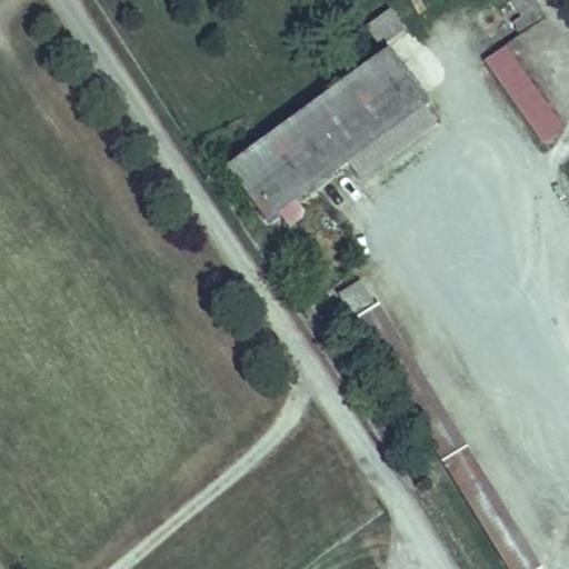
[(545,3),(541,0),(515,0),(527,16),(545,3)]
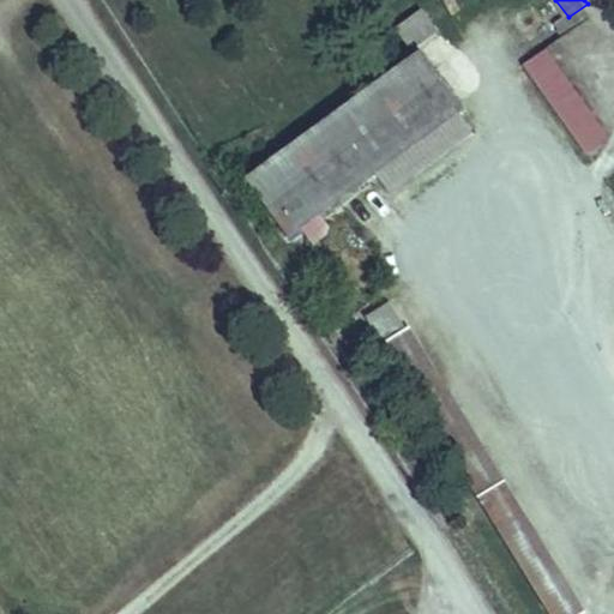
[(399,25),(413,41),(429,28),(416,12),(399,25)]
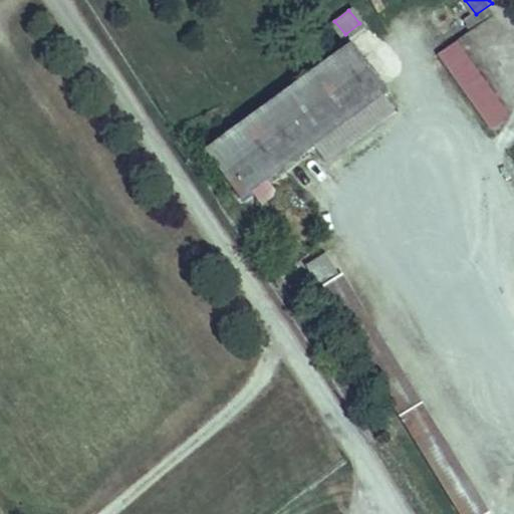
[(487,131),(509,114),(453,39),(432,55),(487,131)]
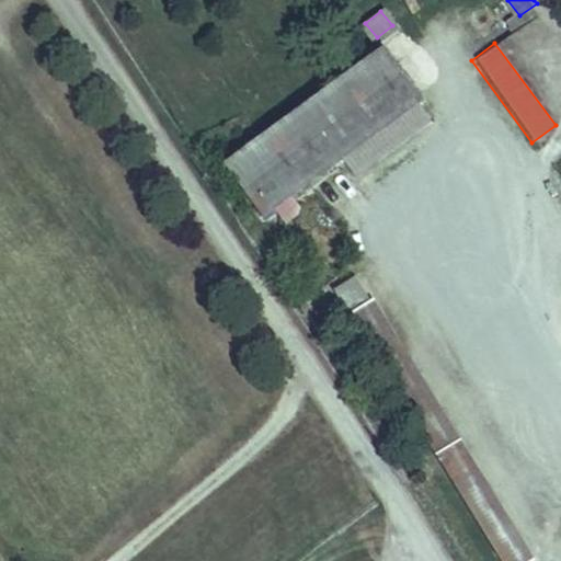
[(263,208),(415,99),(378,47),(226,158),(263,208)]
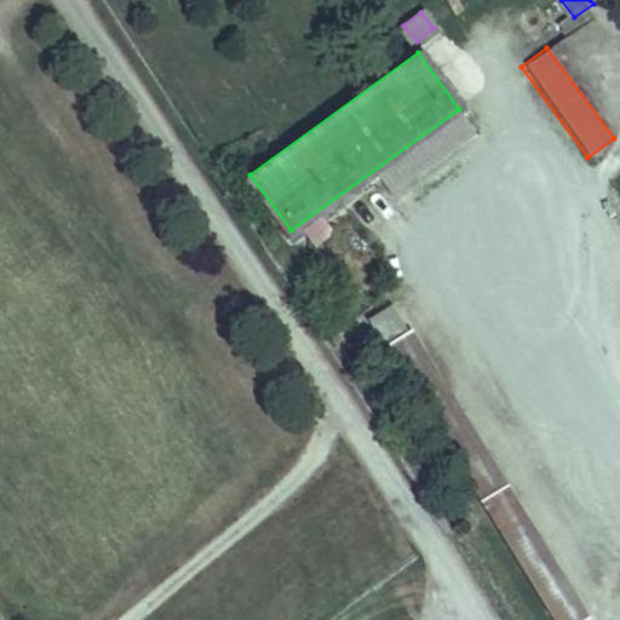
[(506,477),(412,326),(384,344),(477,494),(506,477)]
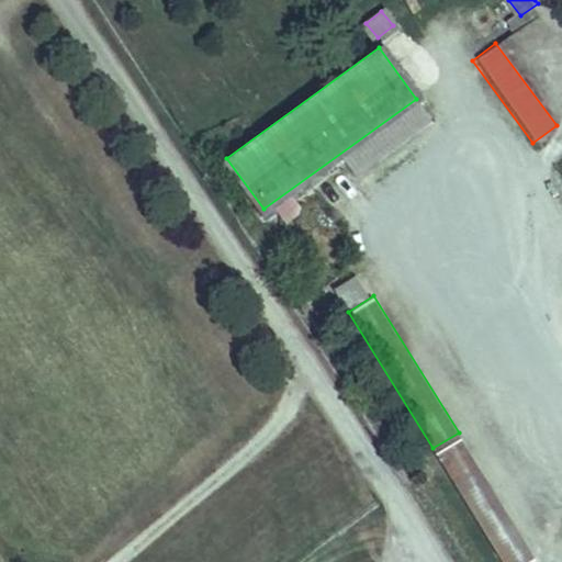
[(523,561),(535,554),(464,442),(441,457),(505,561),(523,561)]
